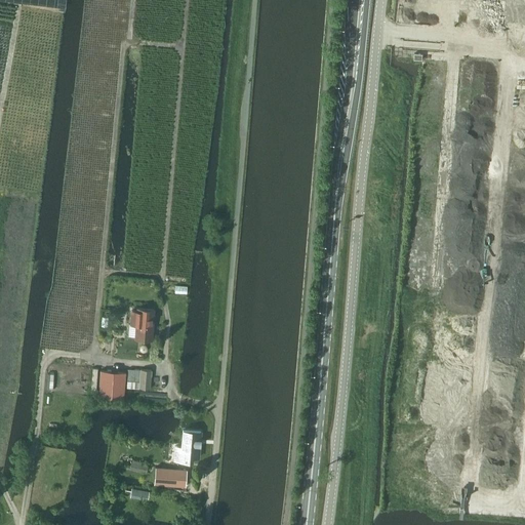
[(175,286),(174,293),(187,294),(187,287),(175,286)]
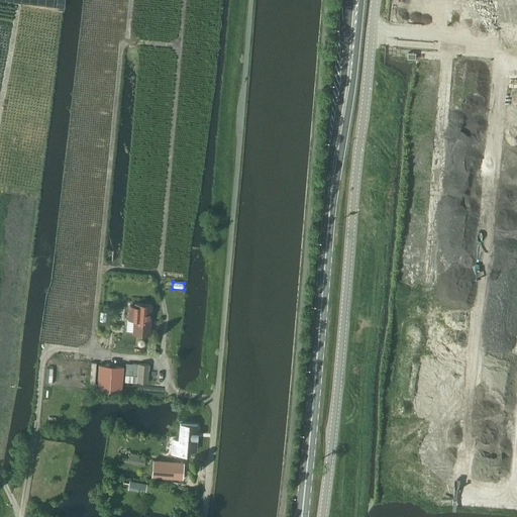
[(128,318),(133,319),(133,333),(149,333),(150,304),(134,303),(134,306),(128,305),(128,318)]
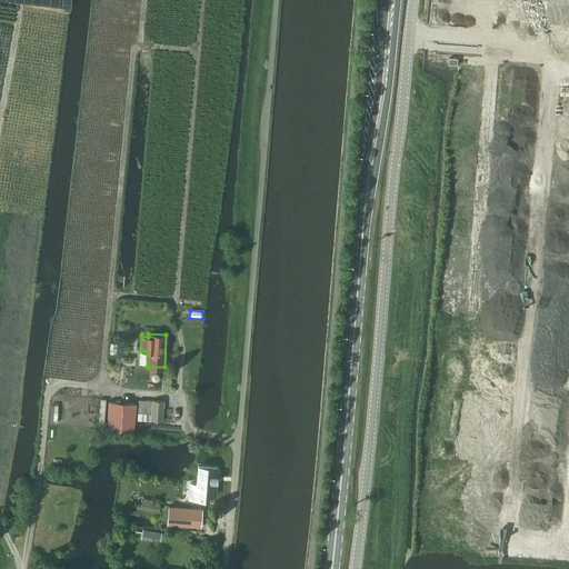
[(138,412),(151,413),(152,400),(139,399),(138,412)]
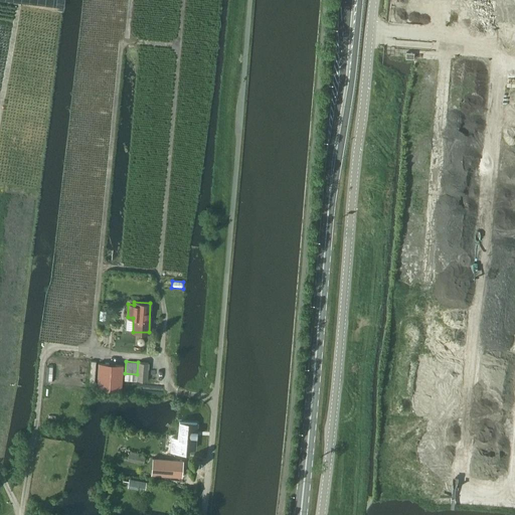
[(137,381),(148,381),(149,363),(139,362),(137,381)]
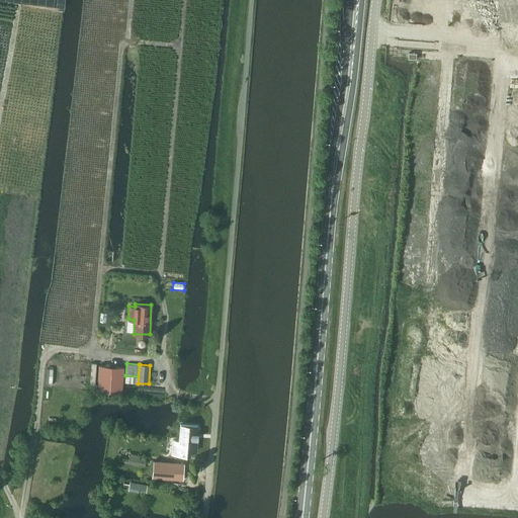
[(98,391),(121,392),(123,367),(99,365),(98,391)]
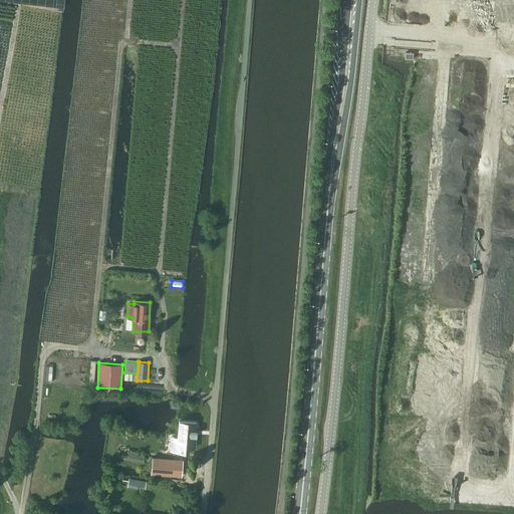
[(180,421),(178,438),(172,437),(171,449),(188,450),(188,447),(194,448),(197,423),(180,421)]
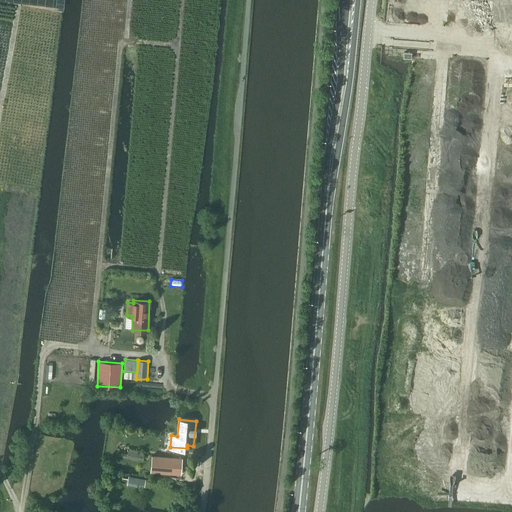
[(128,448),(126,457),(142,461),(143,454),(137,452),(138,450),(128,448)]
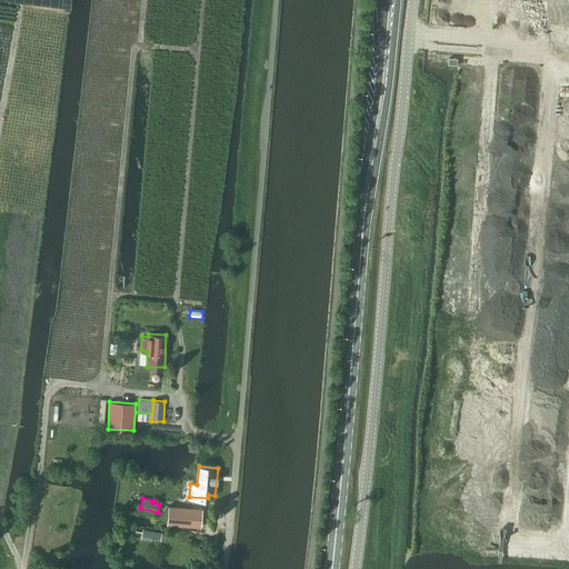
[(200,527),(202,509),(168,506),(167,525),(200,527)]
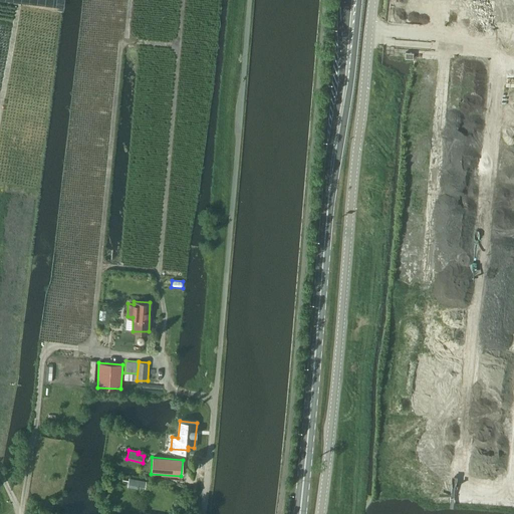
[(129,479),(127,487),(144,490),(145,482),(129,479)]
